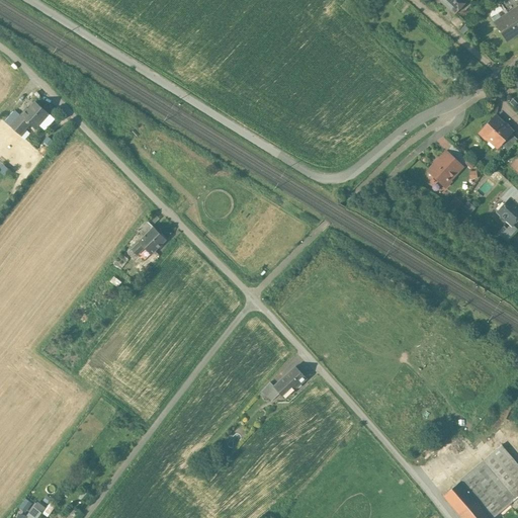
[(439,0),(455,14),(465,3),(462,0),(439,0)]
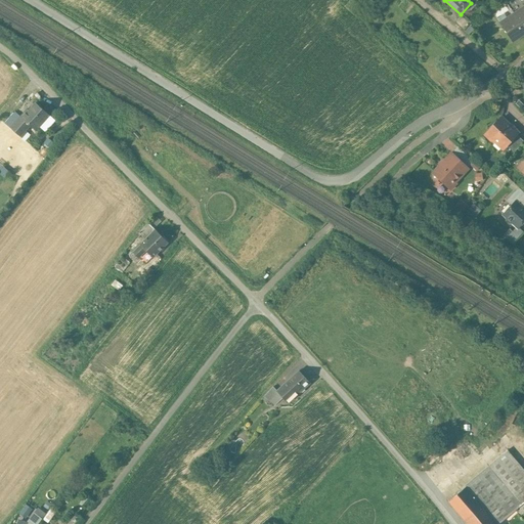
[(523,35),(523,8),(500,24),(513,43),(514,42),(513,40),(523,34),(523,36),(523,35)]
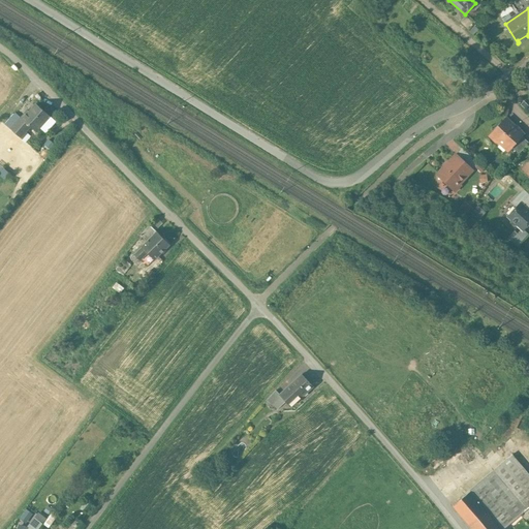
[(51,117),(36,104),(29,112),(27,111),(21,118),(31,127),(36,132),(40,127),(51,117)]
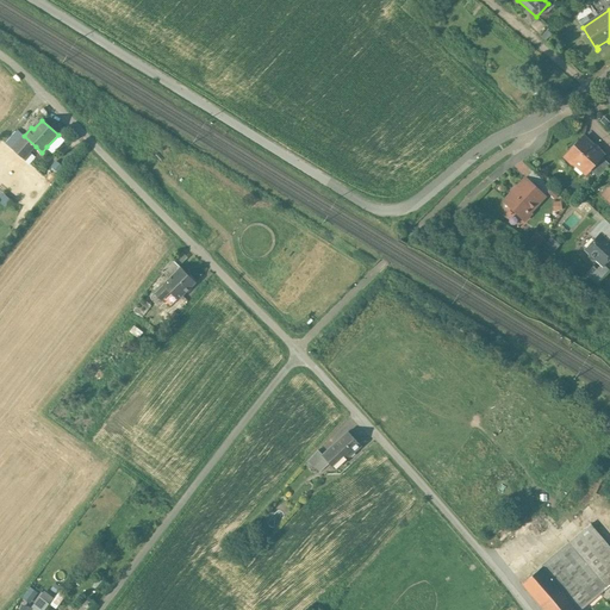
[(18,130),(6,144),(12,149),(24,136),(18,130)]
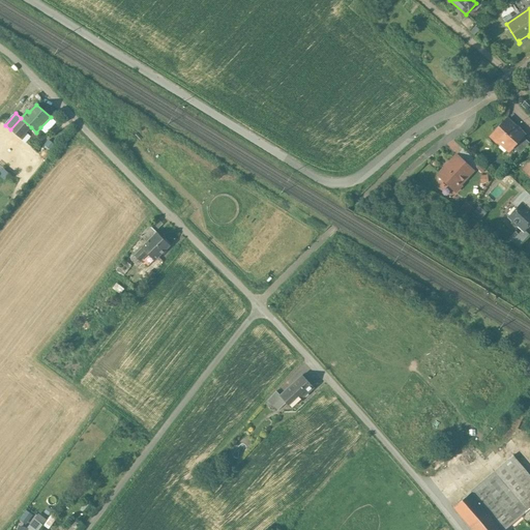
[(51,117),(40,127),(47,134),(57,122),(51,117)]
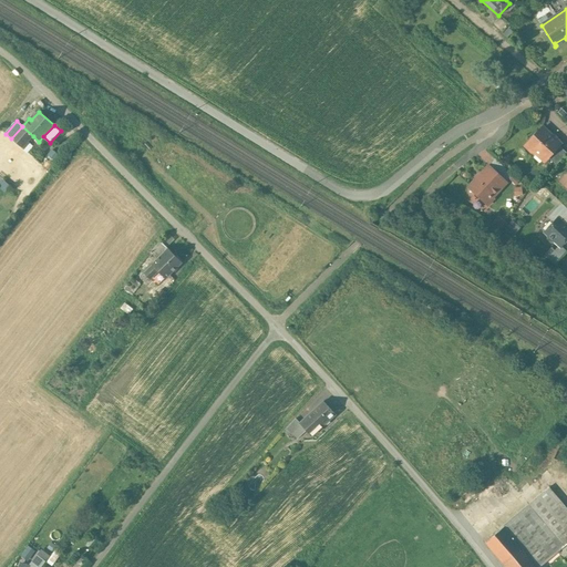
[(22,126),(11,138),(24,151),(31,144),(29,142),(33,136),(22,126)]
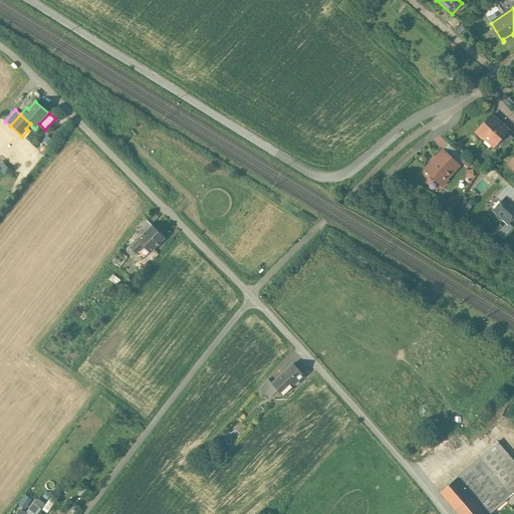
[(508,131),(497,119),(495,120),(491,116),(484,124),(482,123),(480,125),(481,127),(478,131),(494,147),(497,143),(507,133),(508,131)]
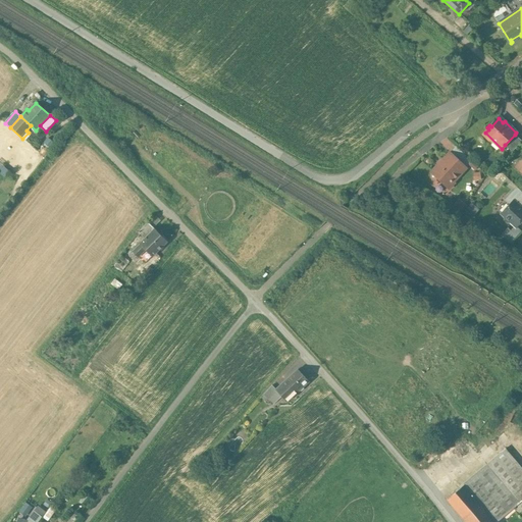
[(521,141),(515,135),(505,145),(513,152),(521,141)]
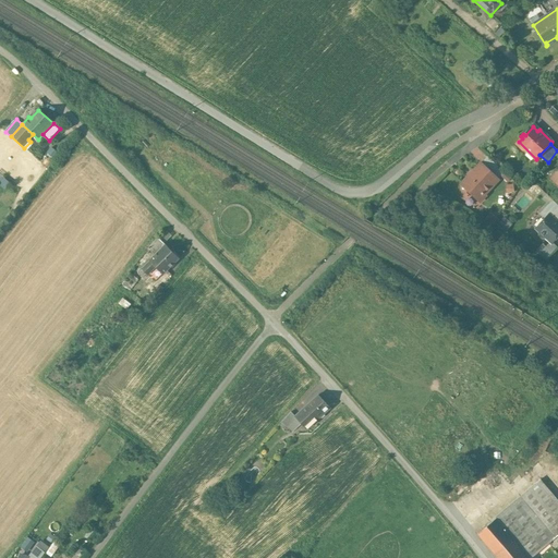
[(36,158),(28,152),(24,157),(32,164),(36,158)]
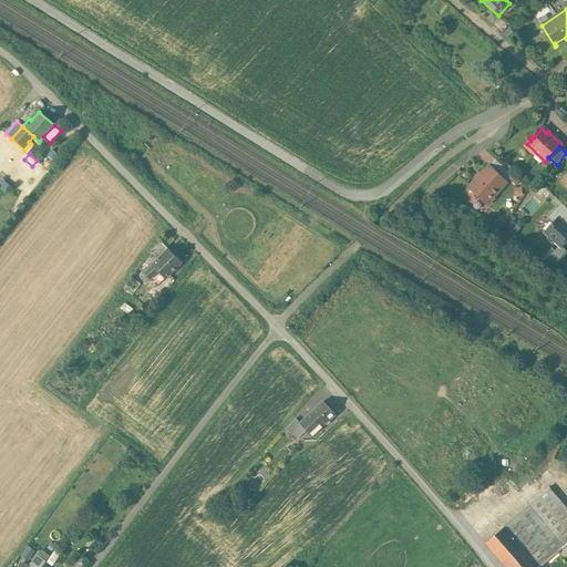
[(513,175),(496,160),(490,166),(506,183),(513,175)]
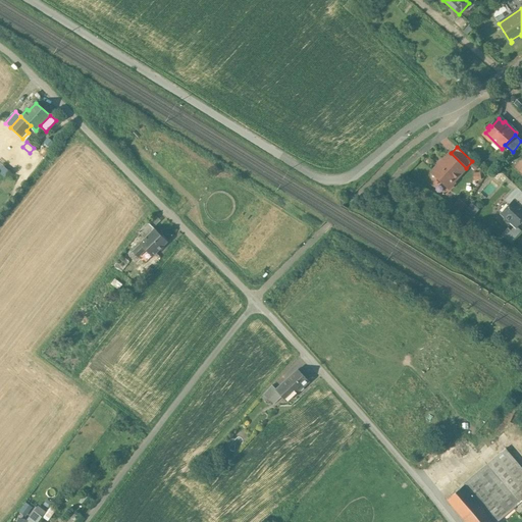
[(466,168),(451,153),(432,172),(437,176),(436,177),(436,180),(439,183),(444,183),(445,184),(449,179),(452,183),(466,168)]
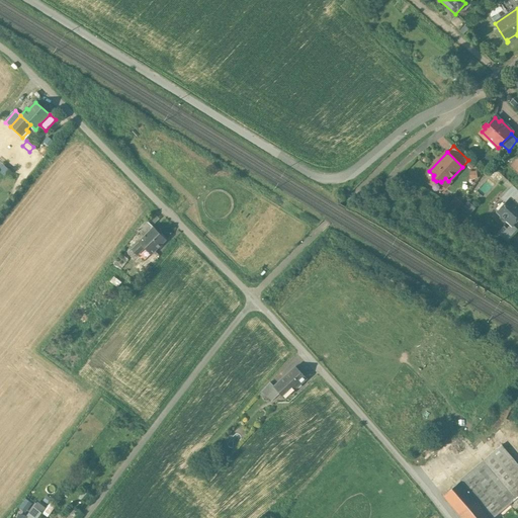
[(517,206),(512,201),(516,196),(514,194),(517,190),(513,185),(501,198),(506,203),(497,211),(501,216),(501,219),(503,221),(506,221),(512,226),(517,219),(517,206)]
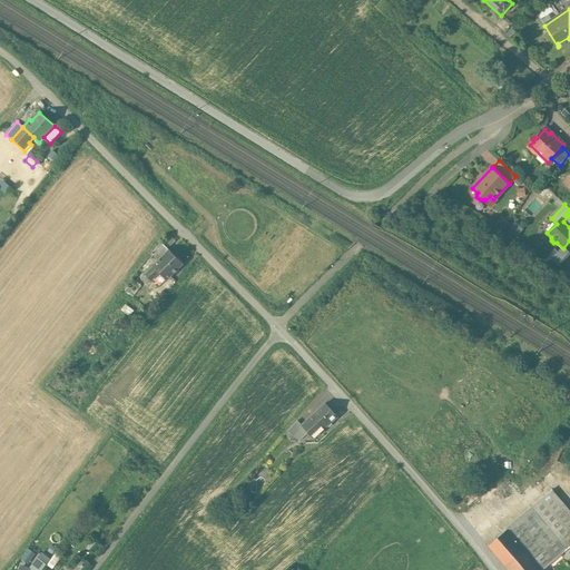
[(176,257),(161,242),(151,254),(159,261),(145,275),(151,281),(159,273),(167,279),(183,264),(182,263),(183,261),(178,257),(176,257)]
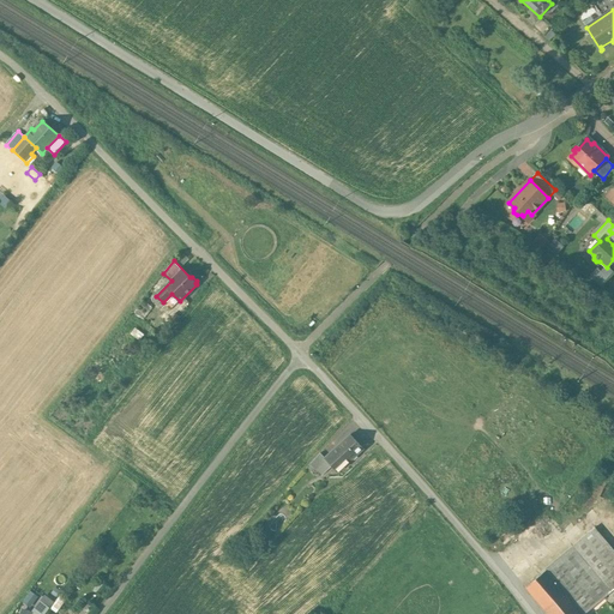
[(149,305),(144,301),(134,312),(139,317),(149,305)]
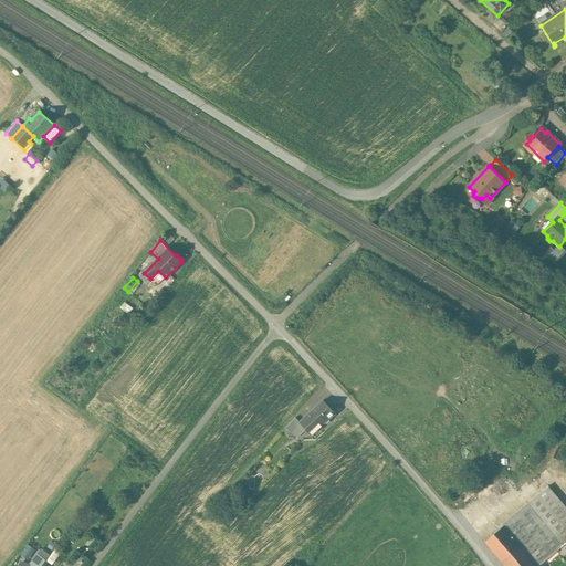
[(166,292),(161,289),(154,297),(159,301),(166,292)]
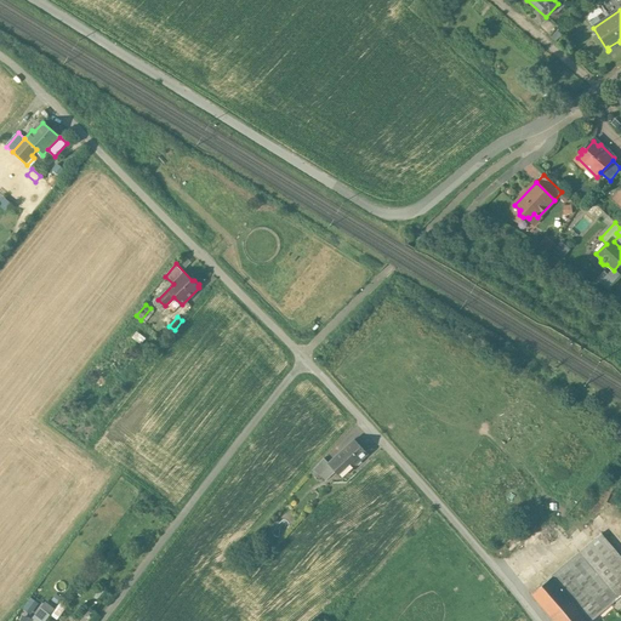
[(329,463),(331,466),(336,472),(342,478),(368,454),(354,439),(329,463)]
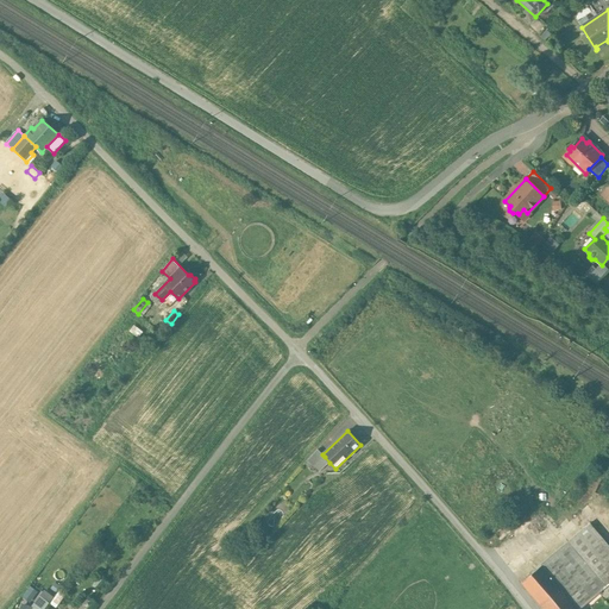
[(318,450),(308,460),(314,466),(325,457),(322,454),(318,450)]
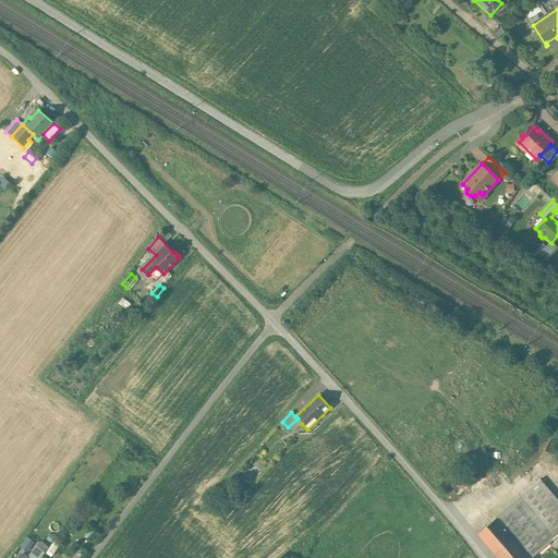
[(298,419),(288,427),(292,433),(302,424),(298,419)]
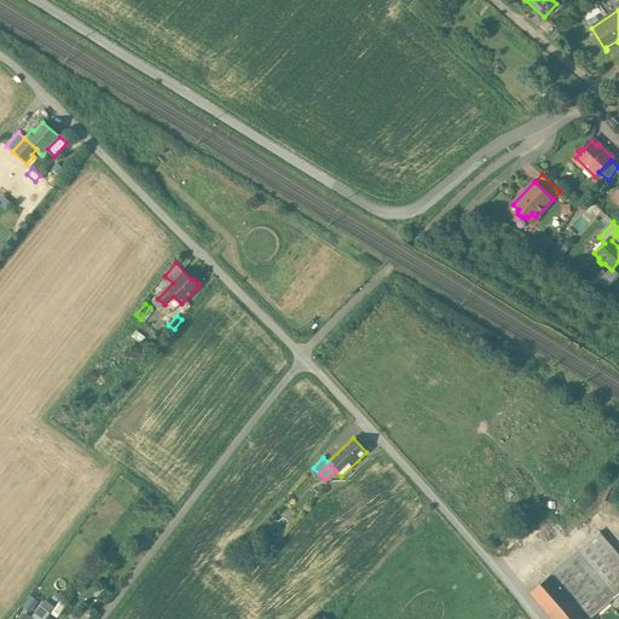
[(618,576),(618,554),(601,533),(589,543),(618,577),(618,576)]
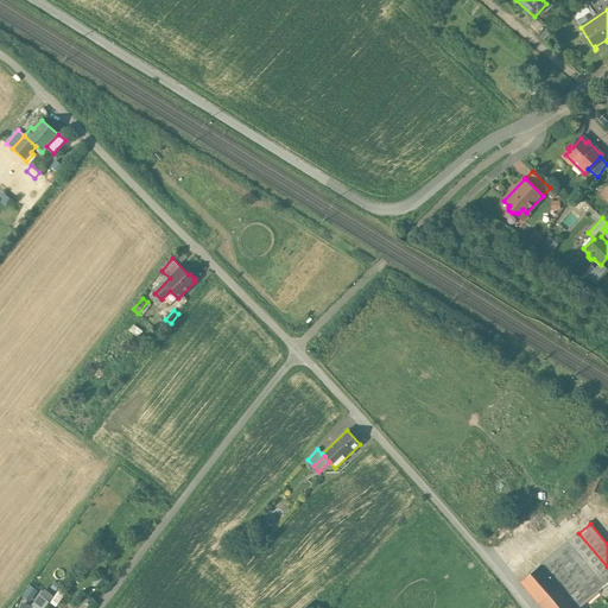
[(578,533),(540,564),(568,596),(576,607),(577,607),(601,589),(593,578),(607,567),(578,533)]
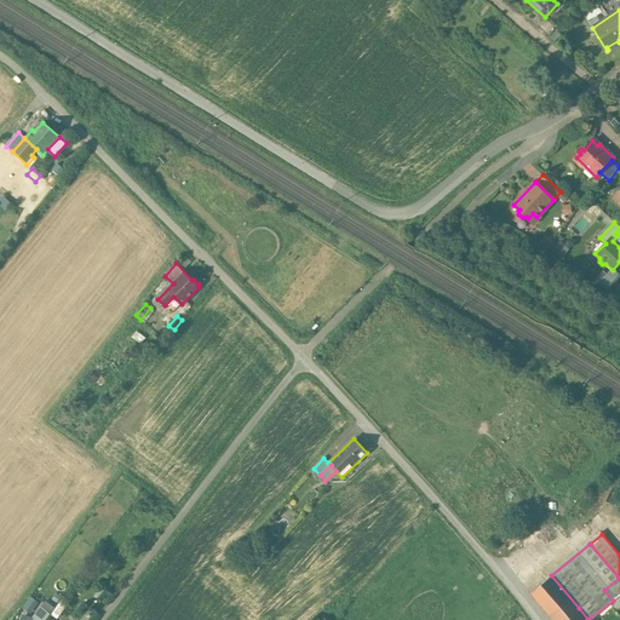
[(551,575),(532,593),(552,619),(563,619),(579,608),(551,575)]
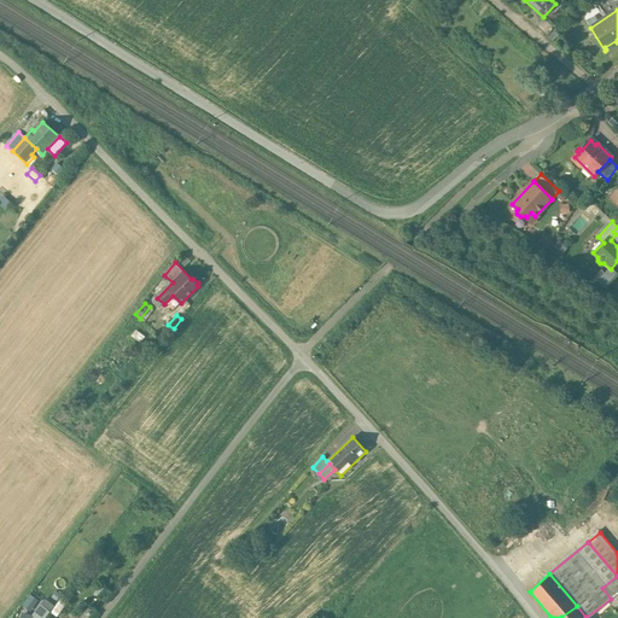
[(617,575),(617,576),(602,588),(611,599),(617,593),(617,575)]
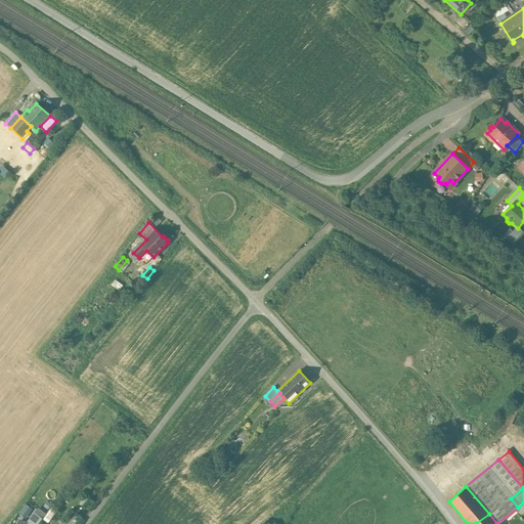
[(27,503),(19,513),(27,517),(34,508),(27,503)]
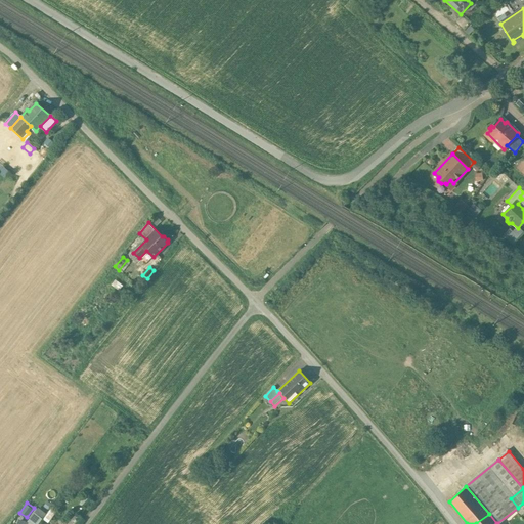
[(52,507),(44,518),(49,521),(56,510),(52,507)]
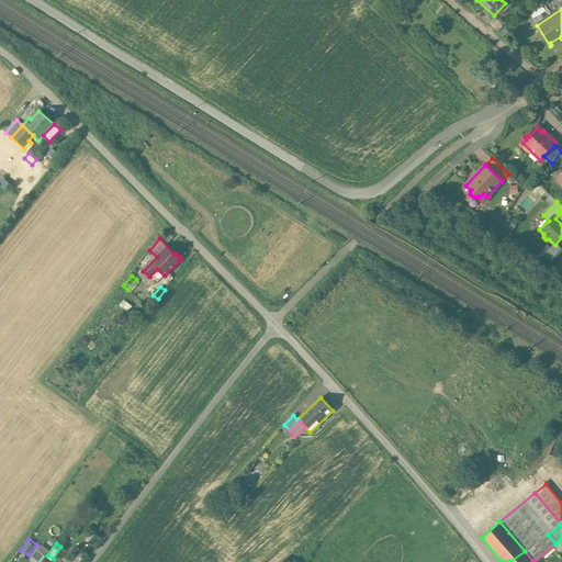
[(532,561),(525,551),(510,561),(532,561)]
